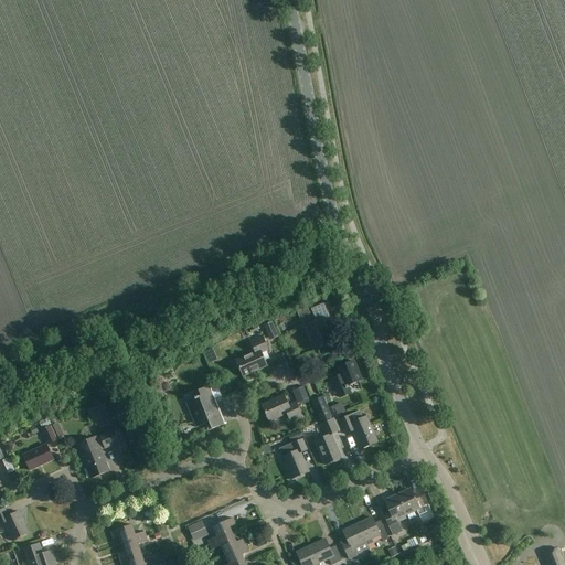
[(324,322),(331,319),(324,302),(311,308),(317,321),(305,326),(308,334),(310,333),(317,350),(333,342),(324,322)]
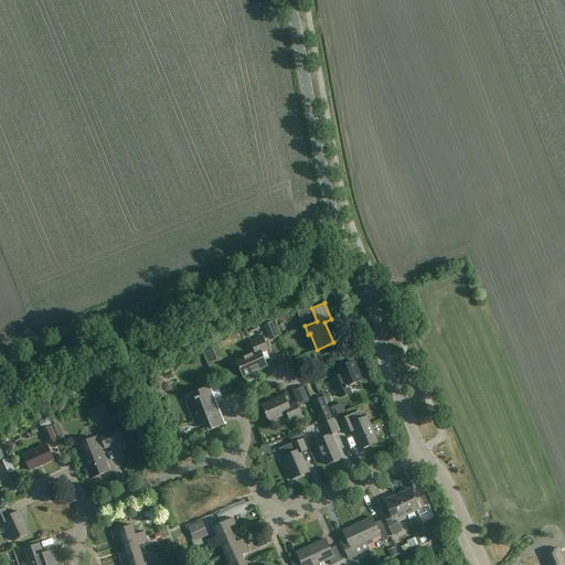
[(273,340),(280,338),(276,321),(268,323),(273,340)]
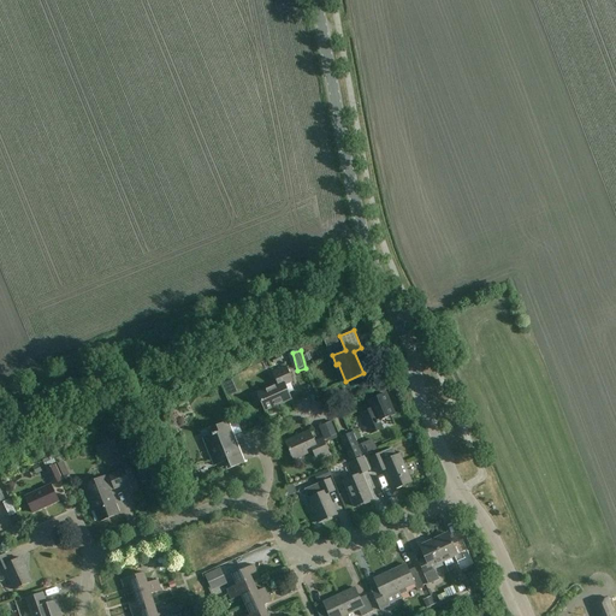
[(279,384),(258,394),(265,410),(292,398),(285,384),(292,380),(286,367),(273,372),(279,384)]
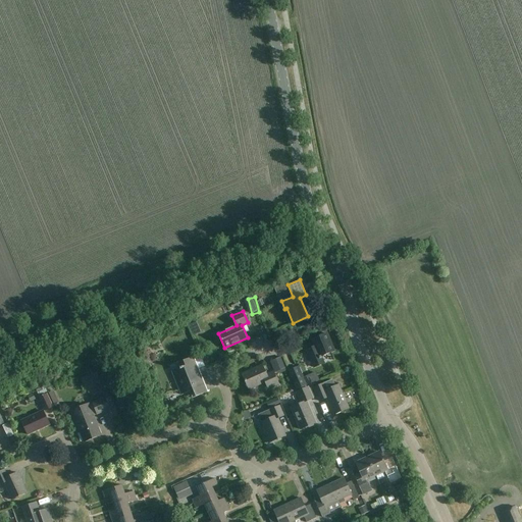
[(307,349),(314,367),(324,364),(321,356),(334,351),(327,333),(312,340),(315,346),(307,349)]
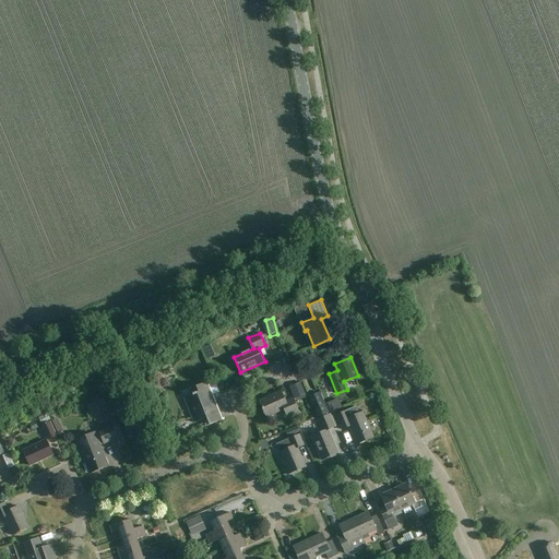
[(191,389),(193,393),(193,394),(185,397),(194,423),(206,418),(210,425),(221,420),(206,382),(191,389)]
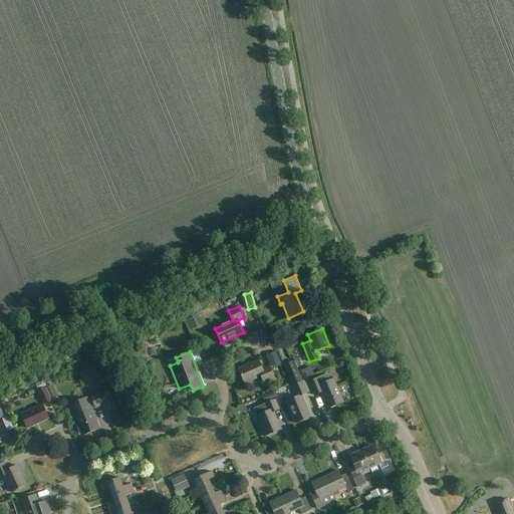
[(258,359),(253,361),(239,368),(245,382),(261,375),(264,382),(274,378),(269,365),(262,368),(258,359)]
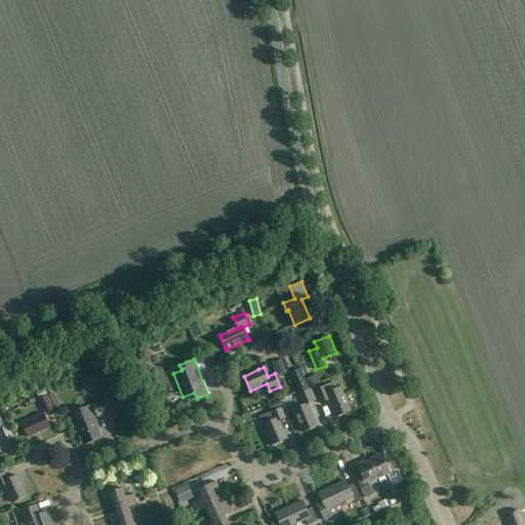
[(300,368),(290,372),(298,392),(309,388),(300,368)]
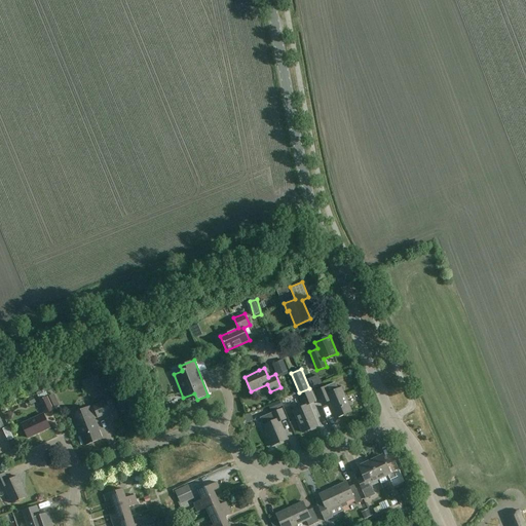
[(212,395),(221,391),(217,379),(208,382),(212,395)]
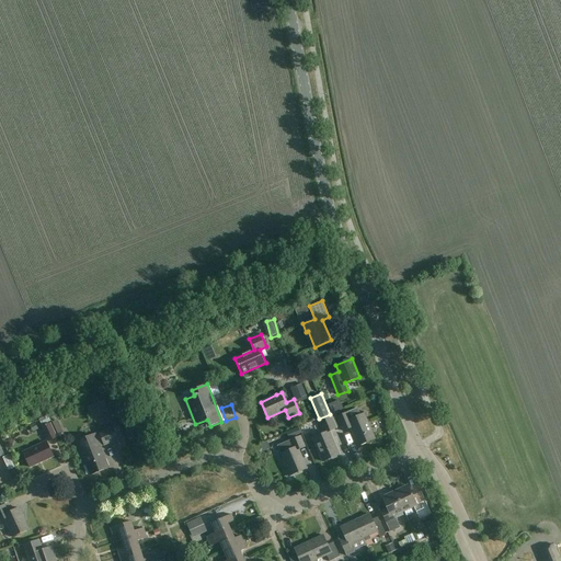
[(359,446),(375,439),(364,413),(361,414),(358,408),(336,418),(343,431),(351,427),(352,431),(352,430),(359,446)]
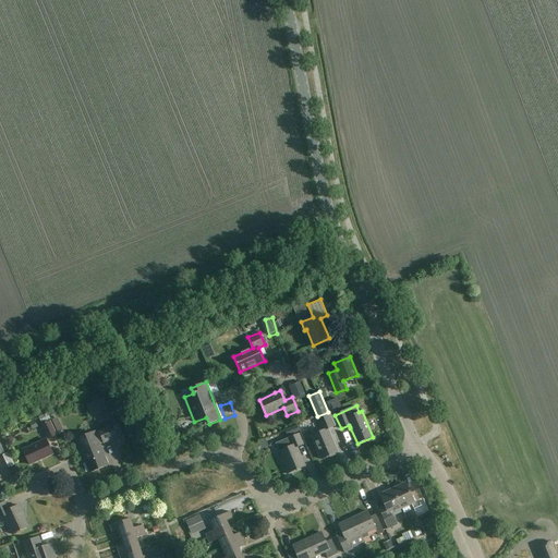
[(327,429),(335,426),(329,414),(317,419),(322,431),(311,435),(322,459),(338,452),(327,429)]
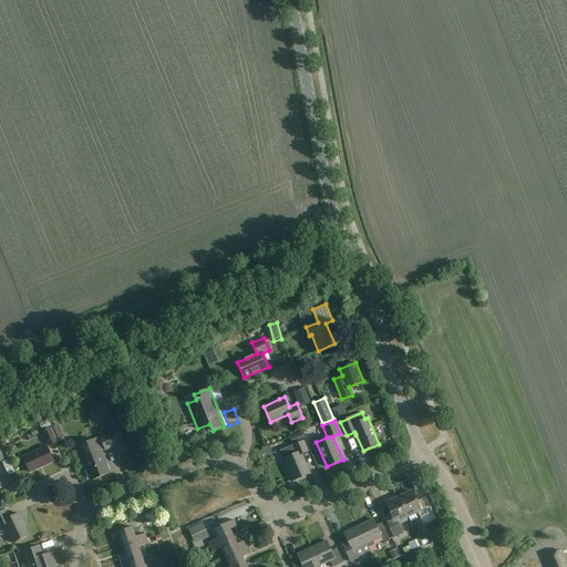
[(59,442),(51,428),(41,432),(49,447),(59,442)]
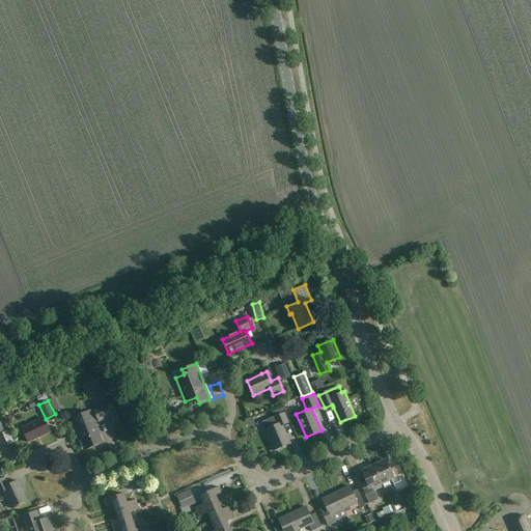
[(95,422),(112,416),(107,404),(74,417),(86,449),(103,442),(95,422)]
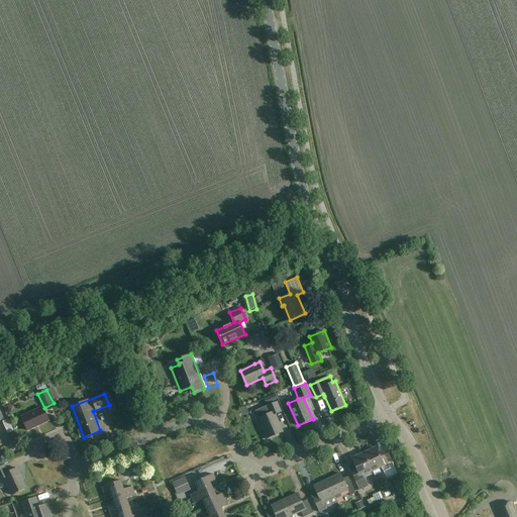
[(264,400),(266,404),(278,400),(276,395),(264,400)]
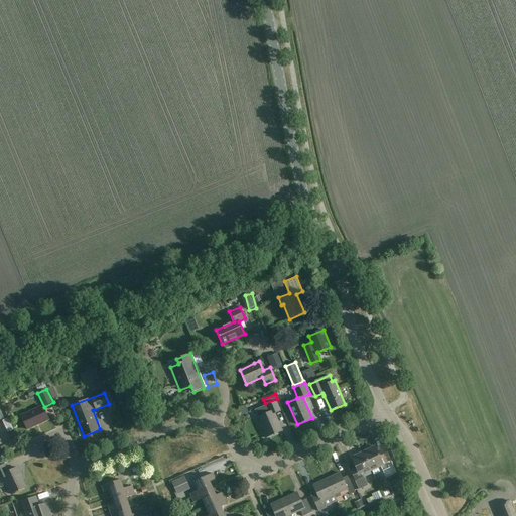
[(256,409),(262,424),(259,425),(265,437),(267,436),(282,430),(274,413),(280,410),(276,401),(256,409)]
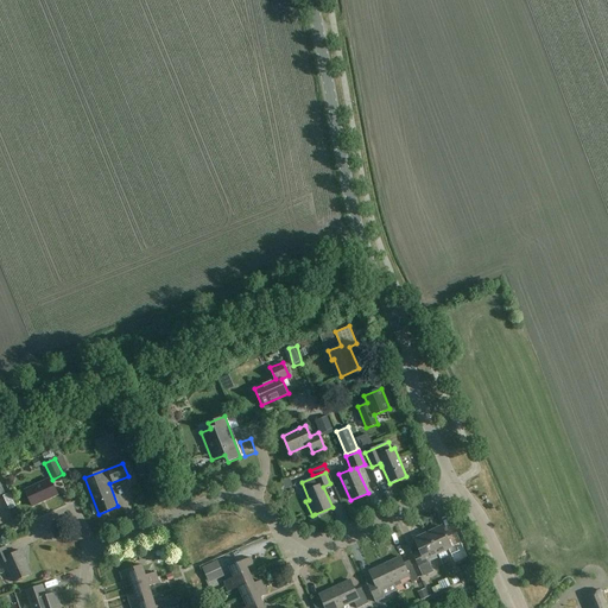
[(32,506),(57,494),(50,477),(25,489),(32,506)]
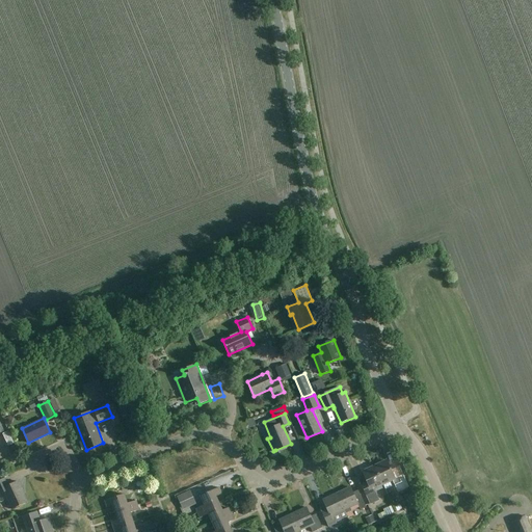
[(11,430),(5,433),(10,445),(17,443),(11,430)]
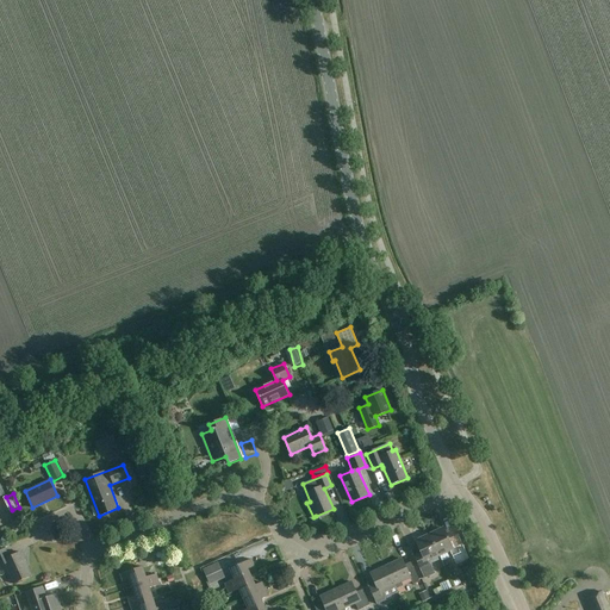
[(430,535),(440,555),(450,551),(456,562),(465,559),(455,536),(449,539),(444,529),(430,535)]
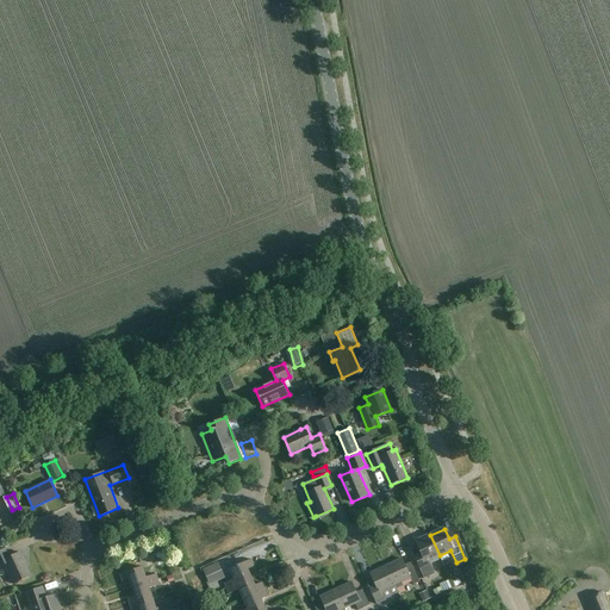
[(412,551),(415,555),(425,578),(435,573),(429,560),(440,555),(430,535),(417,541),(419,547),(412,551)]
